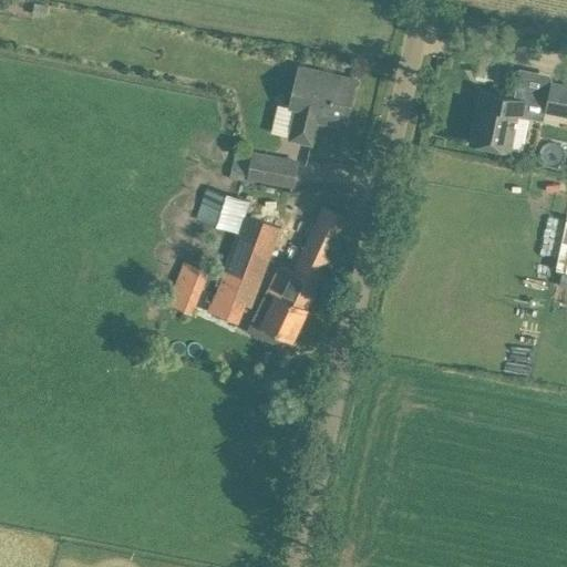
[(32,14),(47,17),(48,6),(34,3),(32,14)]
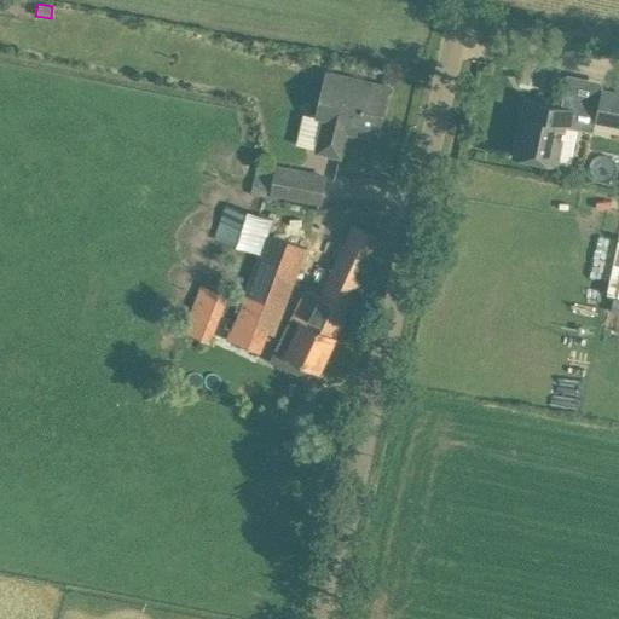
[(388,86),(364,81),(328,73),(314,123),(322,126),(317,151),(340,157),(346,132),(376,138),(388,86)]
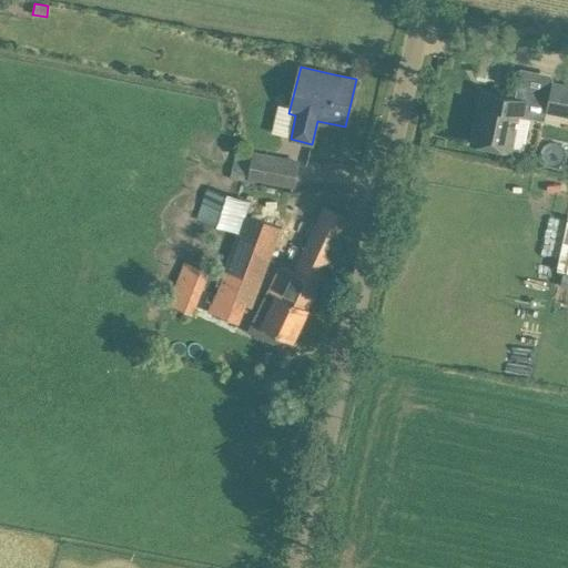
[(567,117),(567,82),(550,80),(545,112),(567,117)]
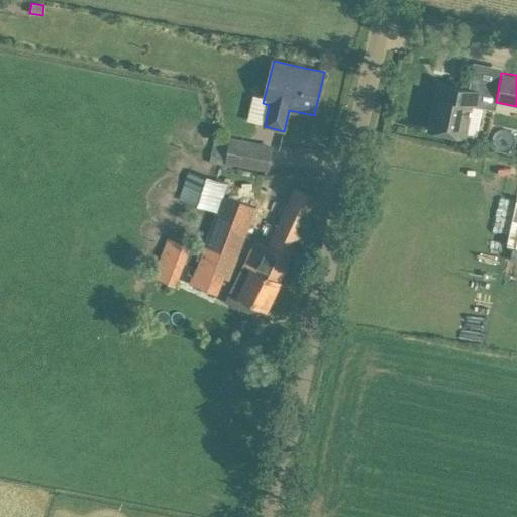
[(480,91),(459,87),(440,83),(437,98),(440,99),(437,111),(433,110),(429,130),(467,138),(473,106),(478,107),(480,91)]
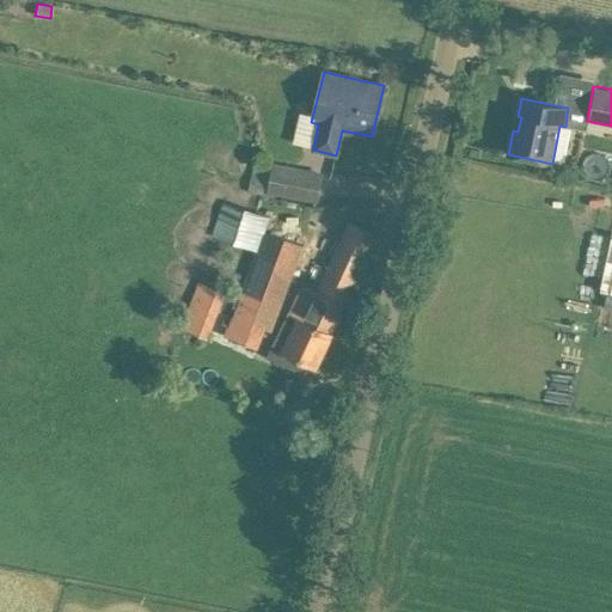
[(320,175),(273,165),(254,163),(249,188),(268,191),(316,200),(320,175)]
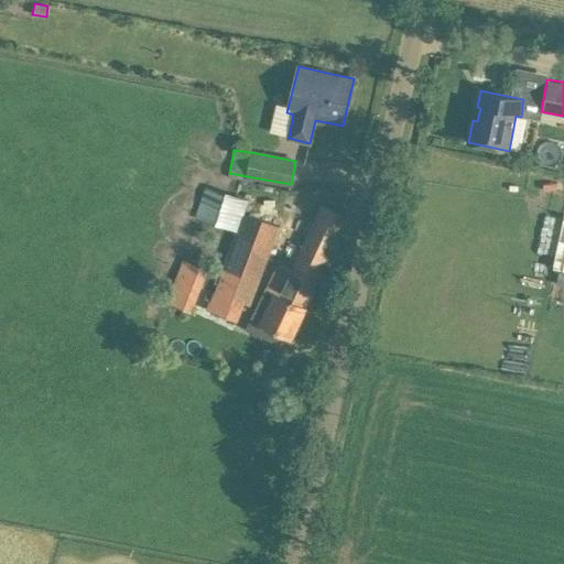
[(201,218),(219,226),(219,224),(224,225),(234,196),(205,185),(194,216),(201,218)]
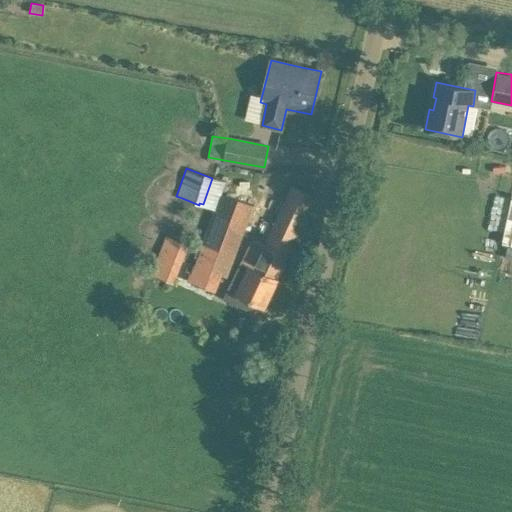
[(315,197),(297,188),(292,186),(253,268),(249,266),(236,294),(263,306),(315,197)]
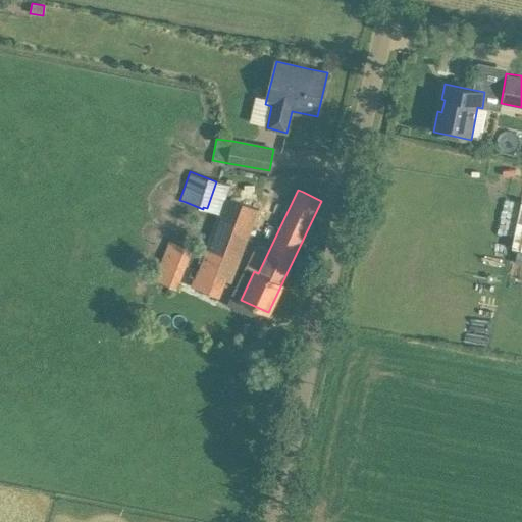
[(230,282),(258,209),(225,197),(198,270),(230,282)]
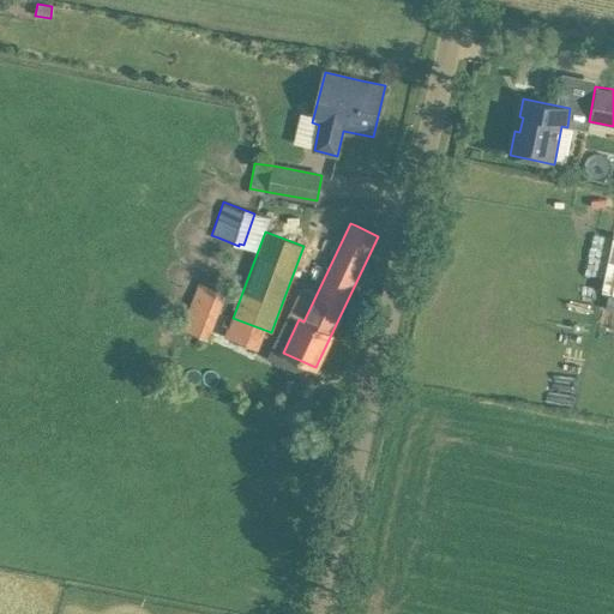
[(208,338),(226,293),(200,283),(182,329),(208,338)]
